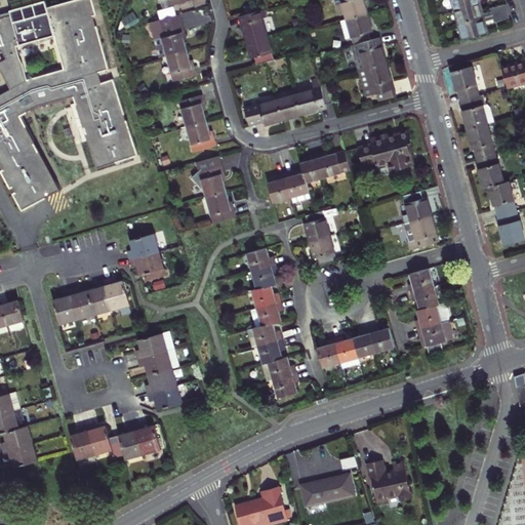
[(0,161),(2,161),(5,168),(2,170),(11,188),(14,187),(17,192),(14,193),(24,211),(62,191),(21,116),(39,106),(74,95),(97,168),(138,155),(114,79),(103,82),(99,72),(110,70),(97,26),(96,26),(94,16),(97,15),(93,0),(72,0),(48,6),(46,0),(43,0),(11,8),(12,12),(0,15),(0,48),(3,48),(7,55),(0,58),(0,64),(11,85),(0,91),(0,161)]
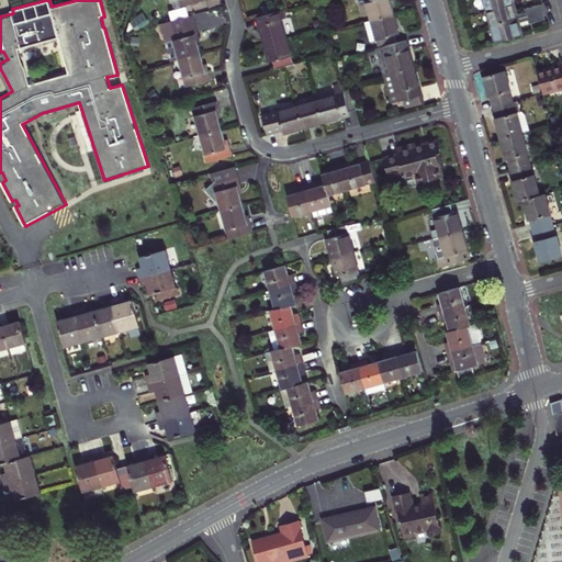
[(371,21),(393,14),(391,4),(389,0),(358,0),(359,2),(366,0),(371,21)]
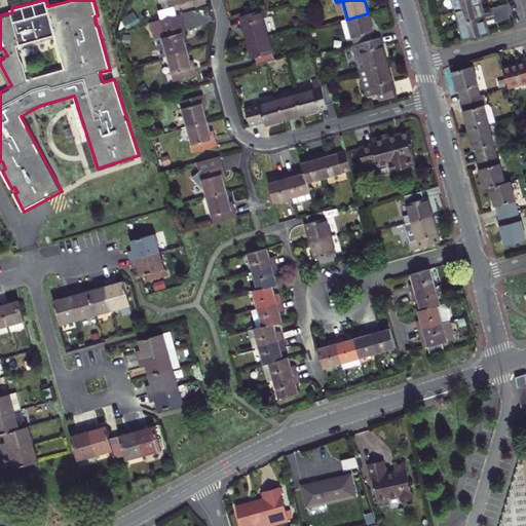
[(453,0),(456,9),(479,3),(478,0),(453,0)]
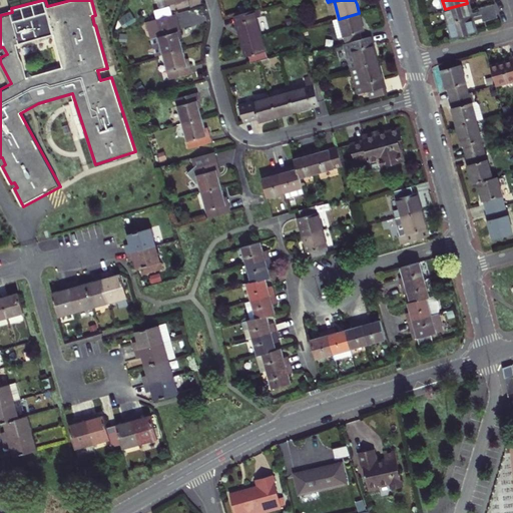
[(445,9),(449,23),(496,10),(495,7),(494,4),(479,8),(480,11),(470,14),(469,11),(467,3),(445,9)]
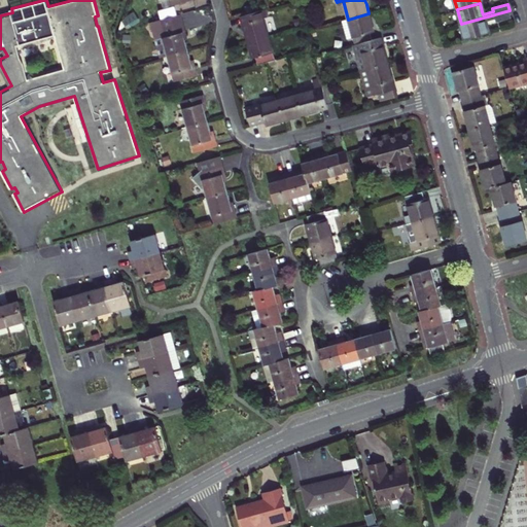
[(154,11),(156,22),(177,15),(175,5),(172,6),(154,11)]
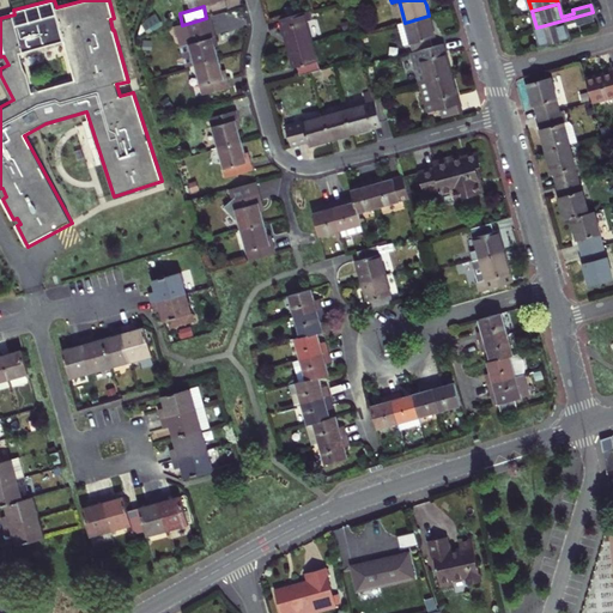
[(310,19),(309,11),(280,19),(285,34),(289,48),(311,41),(307,20),(310,19)]
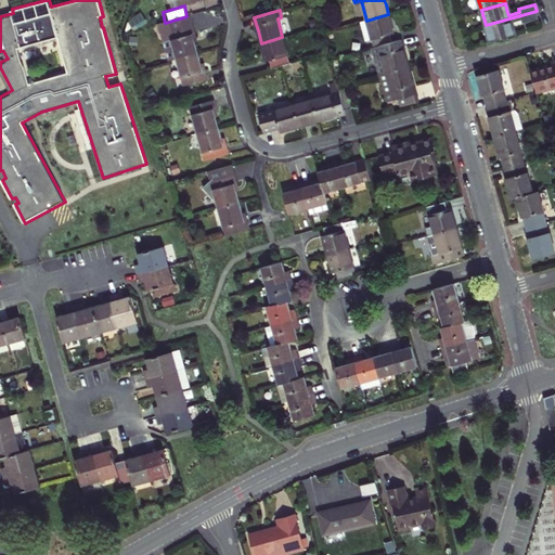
[(490,41),(514,35),(511,23),(521,20),(523,24),(539,18),(538,15),(537,11),(486,25),(490,41)]
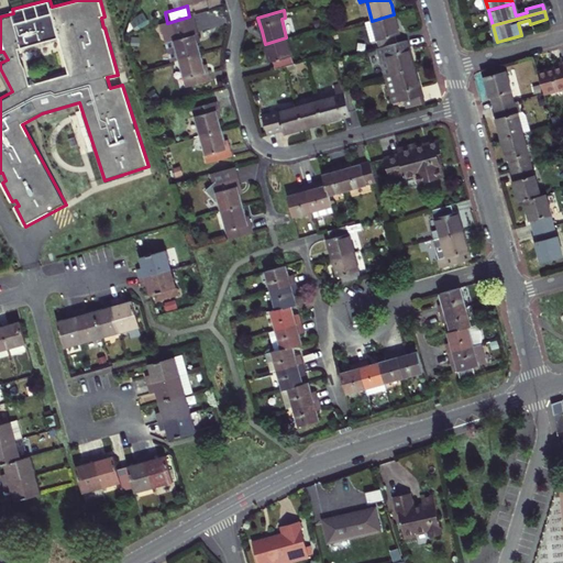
[(398,43),(396,35),(399,34),(396,24),(394,14),(372,21),(365,22),(371,42),(377,40),(379,48),(398,43)]
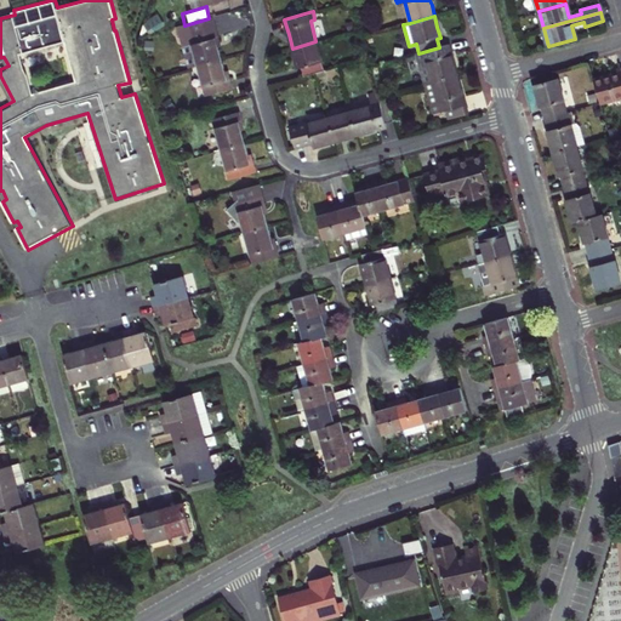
[(217,44),(220,43),(216,30),(212,17),(209,18),(184,26),(177,27),(188,69),(198,67),(222,60),(217,44)]
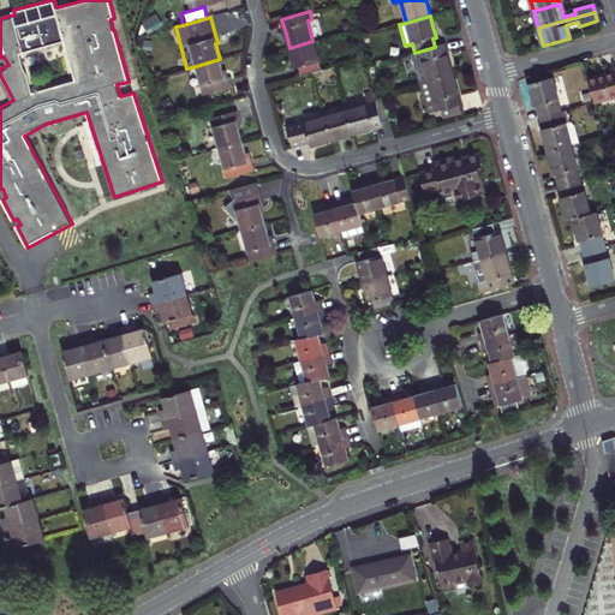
[(299,67),(300,76),(314,72),(321,70),(312,41),(290,48),(292,58),(296,69),(299,67)]
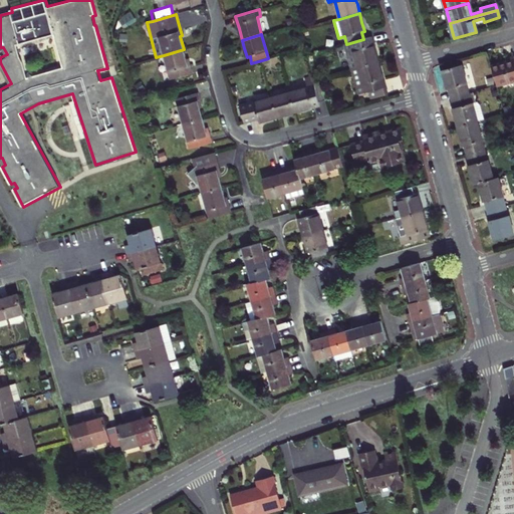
[(363,39),(346,44),(344,44),(351,69),(378,62),(375,53),(373,44),(364,46),(363,39)]
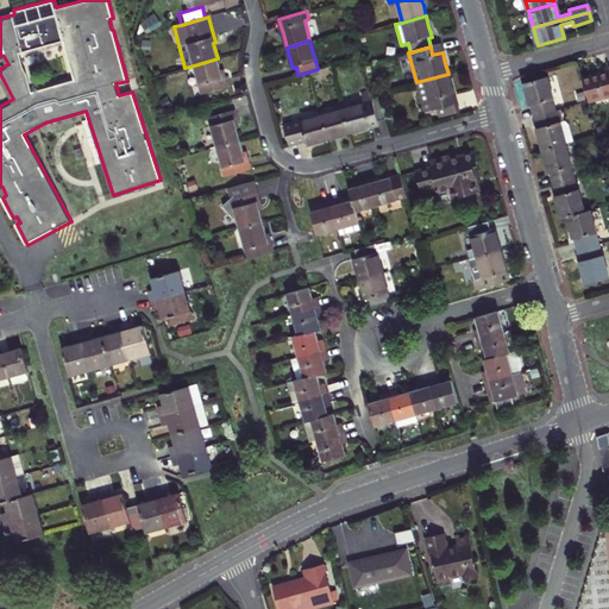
[(226,80),(225,73),(221,73),(218,58),(194,66),(202,94),(228,86),(226,80)]
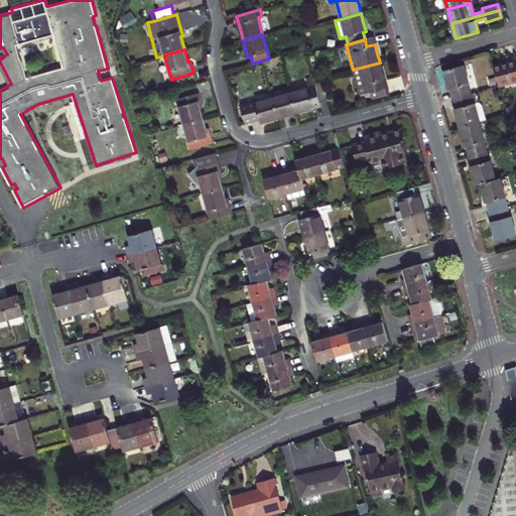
[(494,67),(499,87),(515,81),(515,56),(512,57),(508,59),(509,61),(494,67)]
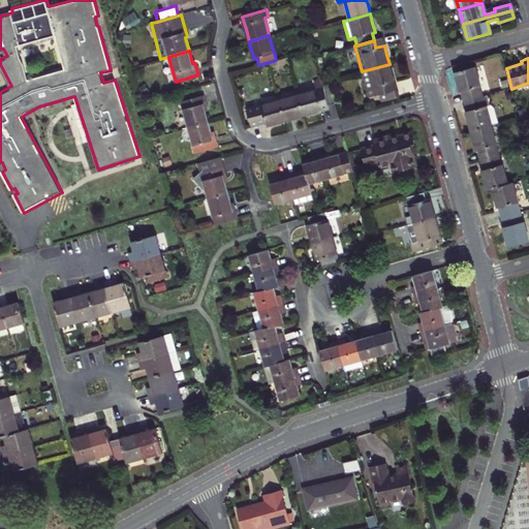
[(390,64),(362,71),(369,97),(378,94),(380,101),(398,97),(396,89),(393,76),(390,64)]
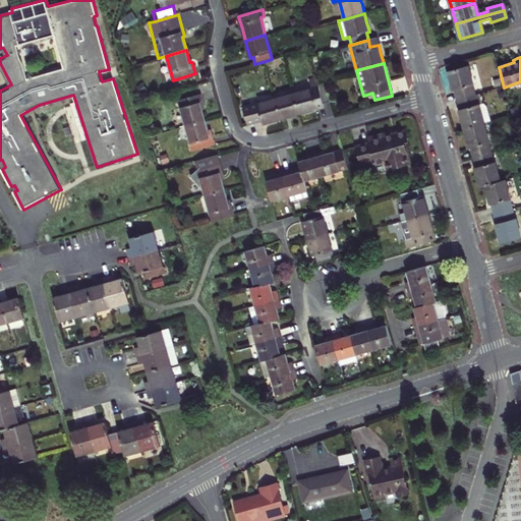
[(474,84),(468,65),(449,70),(454,91),(455,91),(457,95),(458,100),(475,95),(472,85),(474,84)]
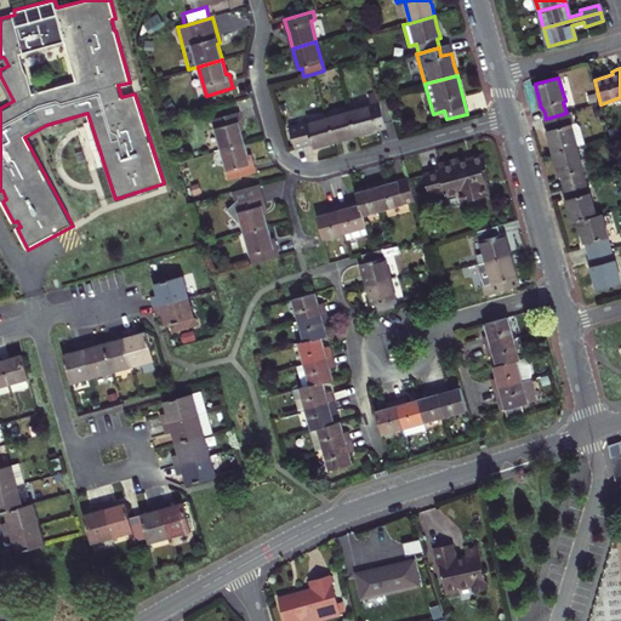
[(389,101),(381,103),(386,123),(394,120),(389,101)]
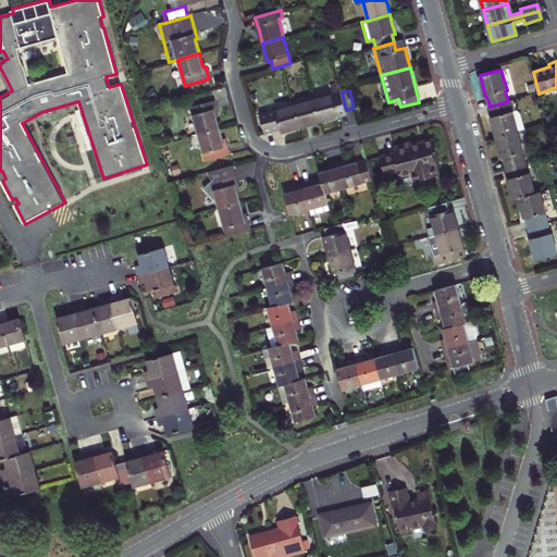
[(334,118),(347,114),(346,110),(342,93),(314,100),(320,122),(334,118)]
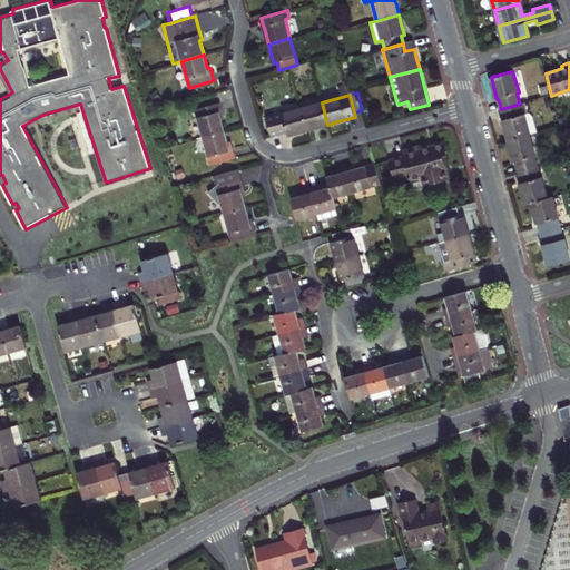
[(222,116),(223,116),(222,109),(219,102),(196,109),(204,138),(225,131),(222,116)]
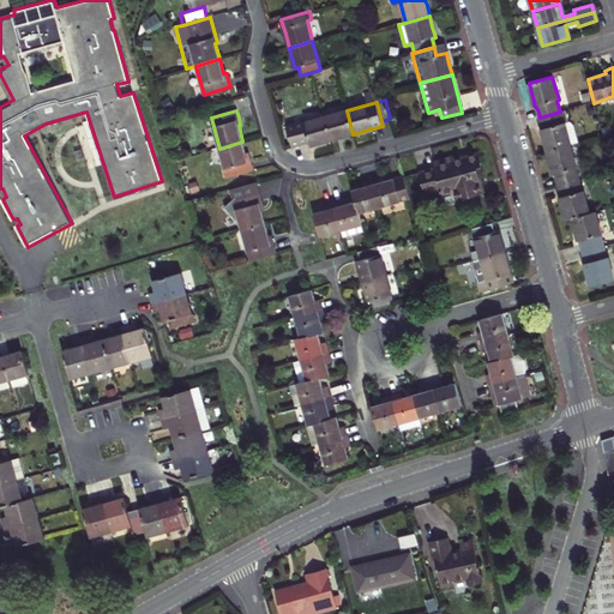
[(343,137),(353,134),(347,110),(325,116),(332,140),(343,137)]
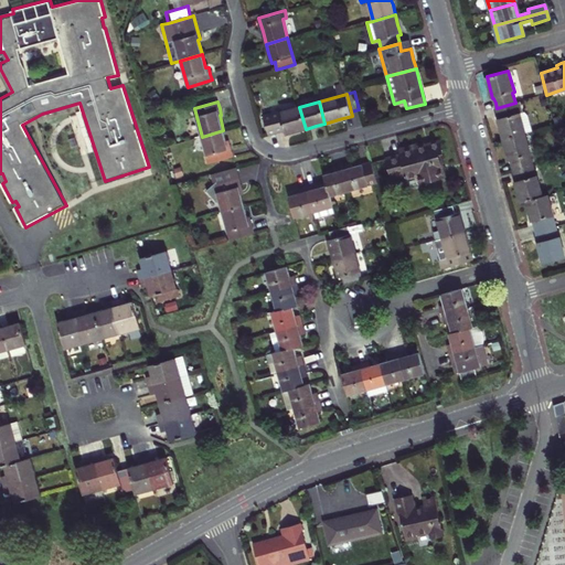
[(529,134),(521,102),(515,103),(497,108),(499,118),(498,119),(501,129),(504,140),(525,135),(529,134)]
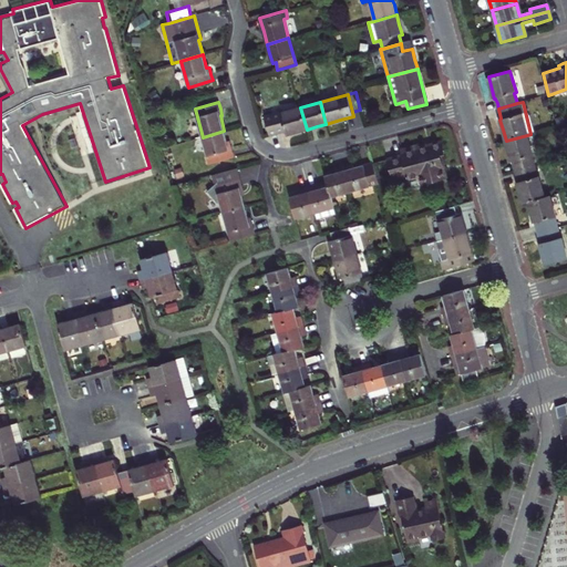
[(296,132),(307,130),(300,107),(265,116),(269,135),(285,131),(286,135),(296,132)]
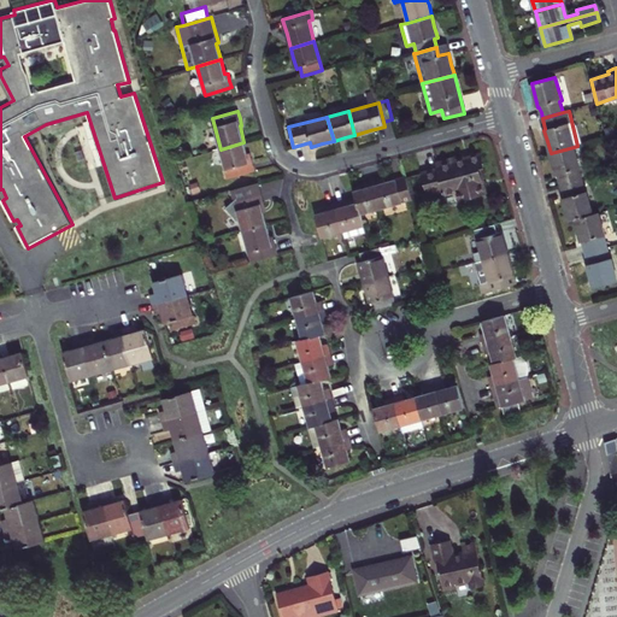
[(253,164),(251,156),(248,157),(244,142),(221,150),(229,178),(254,171),(253,164)]
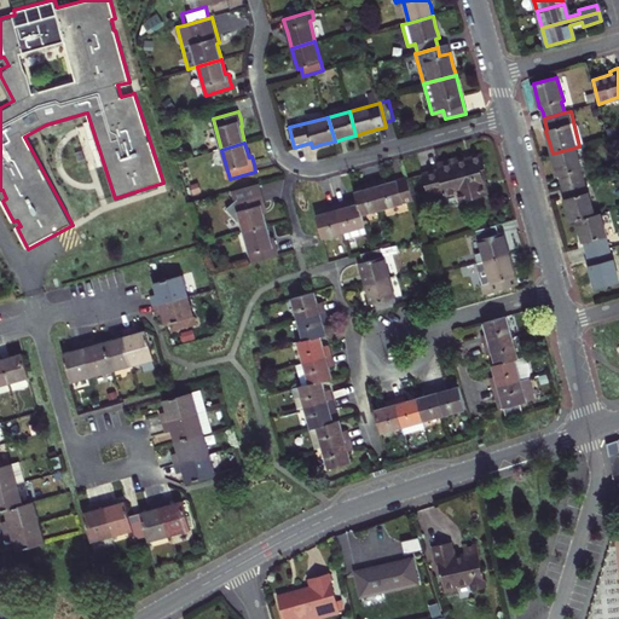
[(583,181),(580,169),(582,169),(576,148),(553,154),(555,165),(559,175),(560,175),(563,187),(583,181)]
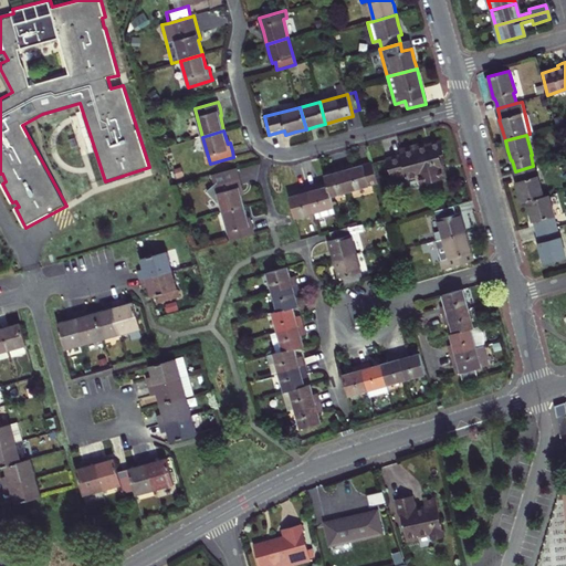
[(400,150),(402,156),(388,159),(394,179),(407,175),(408,178),(419,176),(422,184),(446,177),(442,166),(440,155),(443,154),(440,143),(417,148),(417,146),(400,150)]
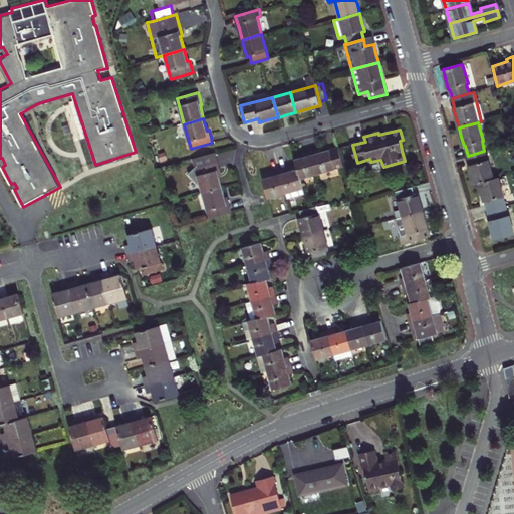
[(311,151),(318,174),(343,166),(338,147),(320,152),(319,149),(315,150),(311,151)]
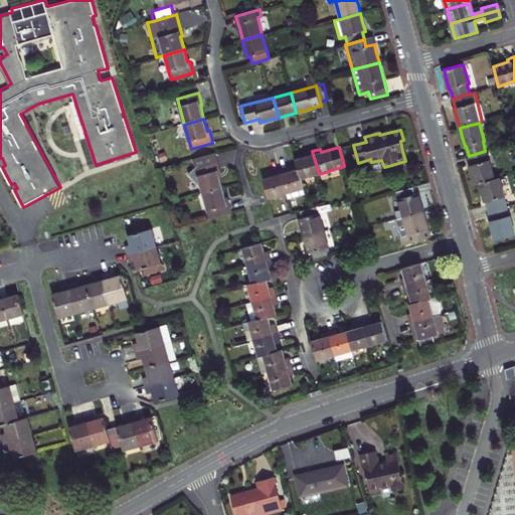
[(319,174),(312,151),(308,152),(303,154),(304,157),(296,159),(298,165),(302,178),(319,174)]
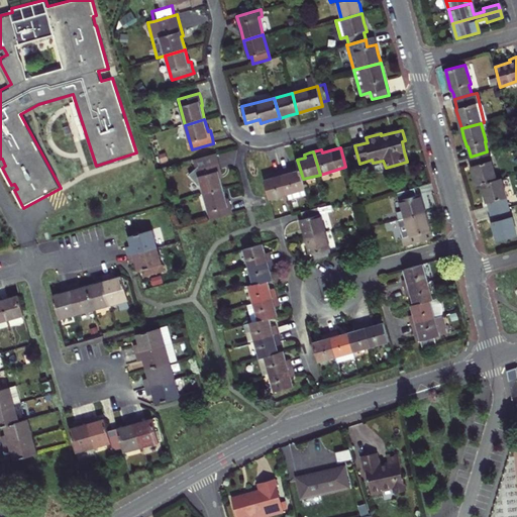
[(482,184),(497,180),(492,161),(490,161),(487,151),(471,157),(473,166),(472,166),(475,176),(477,185),(482,184)]
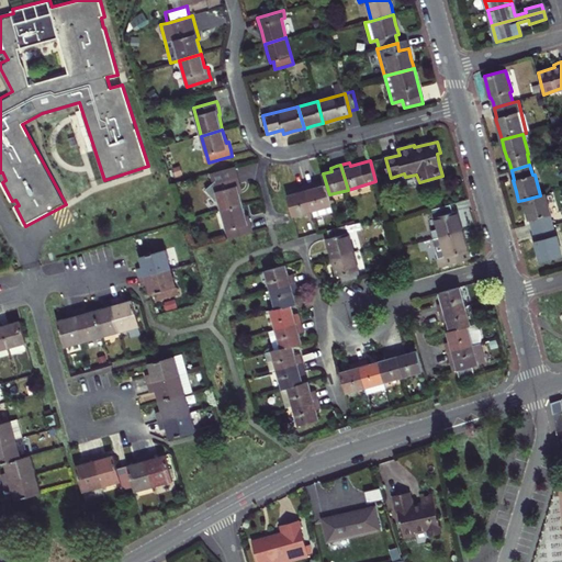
[(218,200),(222,211),(244,205),(239,191),(242,190),(240,183),(238,177),(235,167),(211,173),(214,183),(206,190),(217,202),(218,200)]
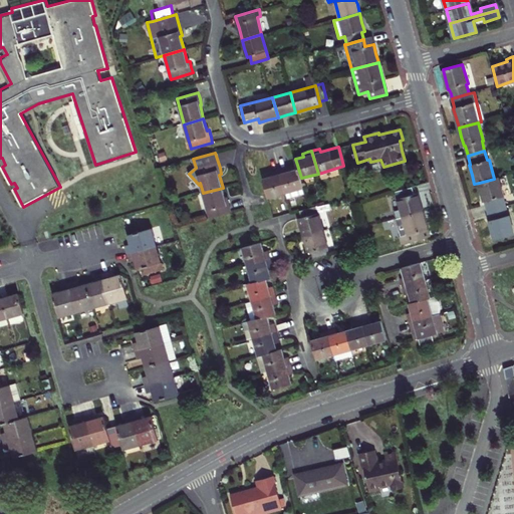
[(301,178),(297,165),(288,168),(280,170),(286,193),(287,193),(288,198),(304,194),(302,189),(303,188),(301,178)]
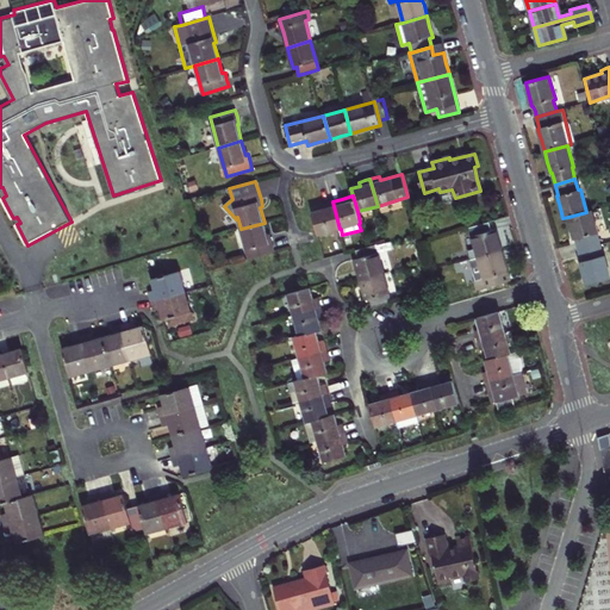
[(319,235),(340,229),(332,201),(327,203),(322,204),(323,209),(312,211),(319,235)]
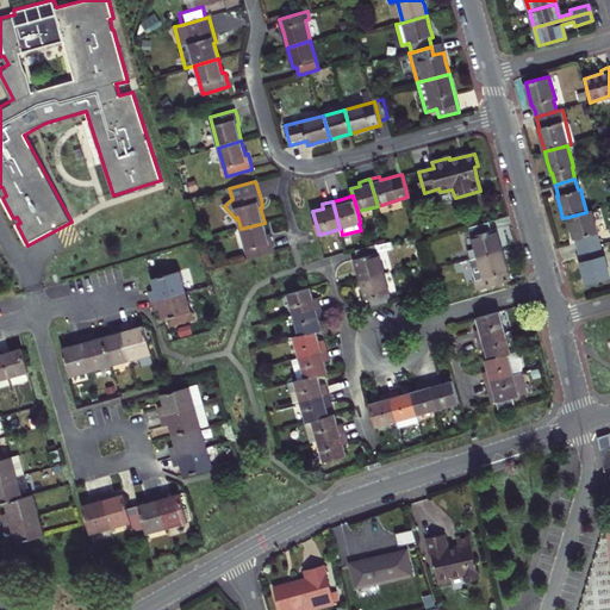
[(586,212),(568,217),(572,228),(574,240),(577,238),(579,250),(599,244),(597,234),(598,232),(592,211),(586,212)]
